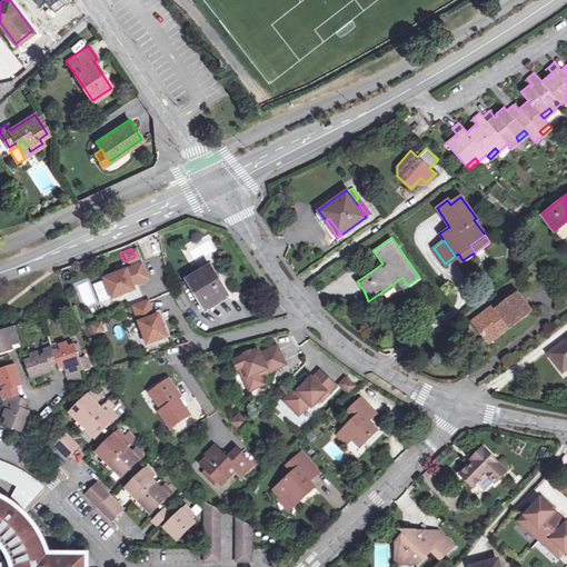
[(138,262),(98,278),(107,300),(123,294),(121,288),(128,285),(145,278),(138,262)]
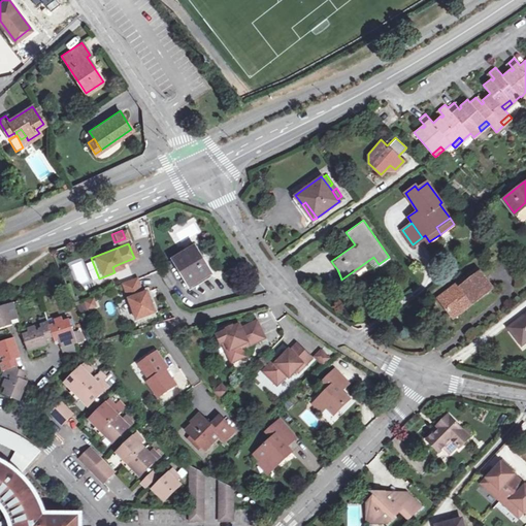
[(194,245),(174,258),(190,285),(210,273),(194,245)]
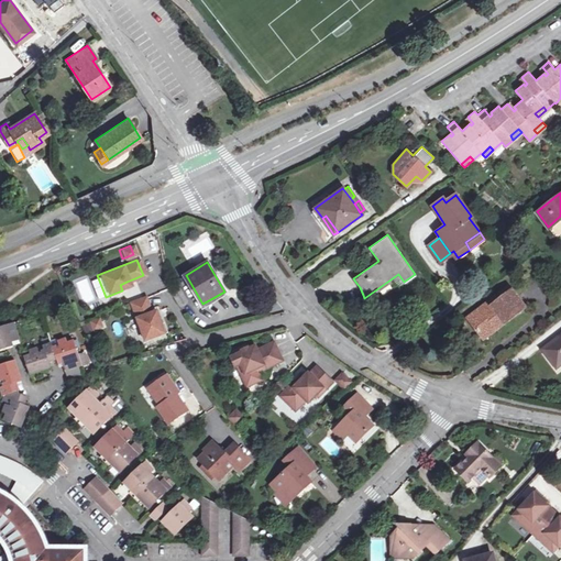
[(120,285),(122,290),(129,287),(127,282),(120,285)]
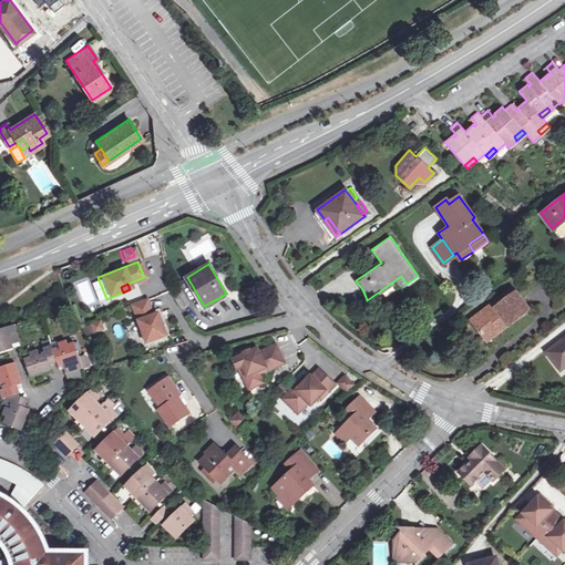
[(180,287),(171,291),(181,307),(188,301),(180,287)]
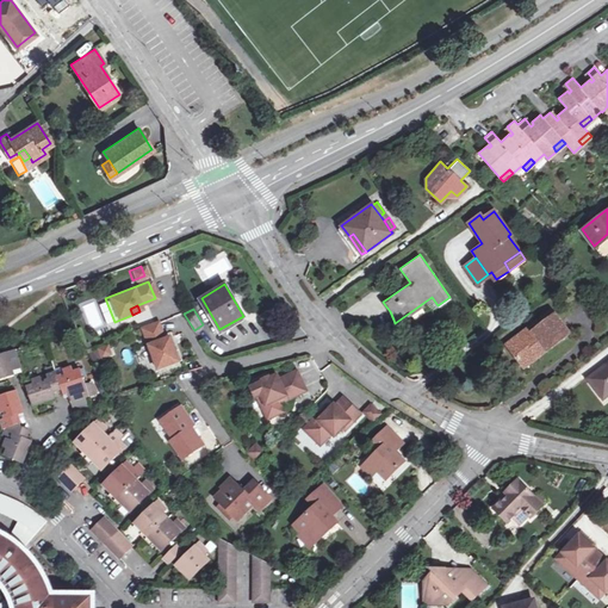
[(533,330),(556,314),(551,309),(529,326),(533,330)]
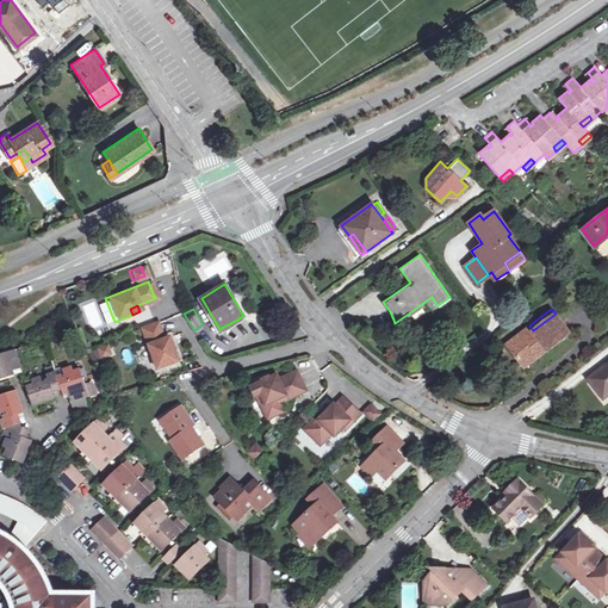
[(546,349),(569,332),(556,314),(533,330),(529,326),(506,343),(519,359),(533,349),(535,353),(545,347),(546,349)]
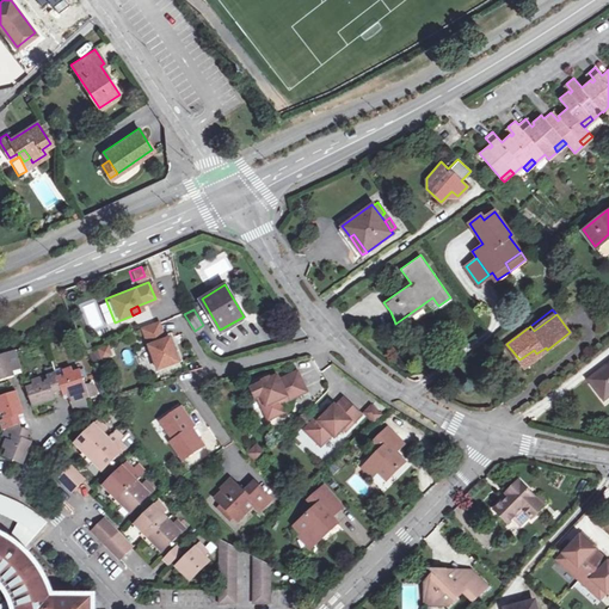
[(158,323),(139,330),(153,370),(178,361),(172,344),(167,346),(164,339),(158,323)]
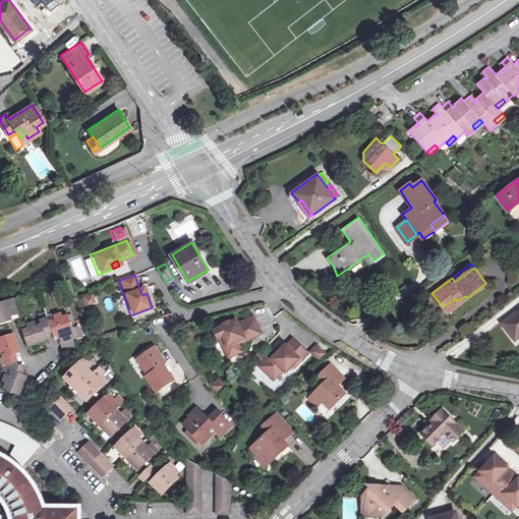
[(90,302),(87,295),(79,298),(82,305),(90,302)]
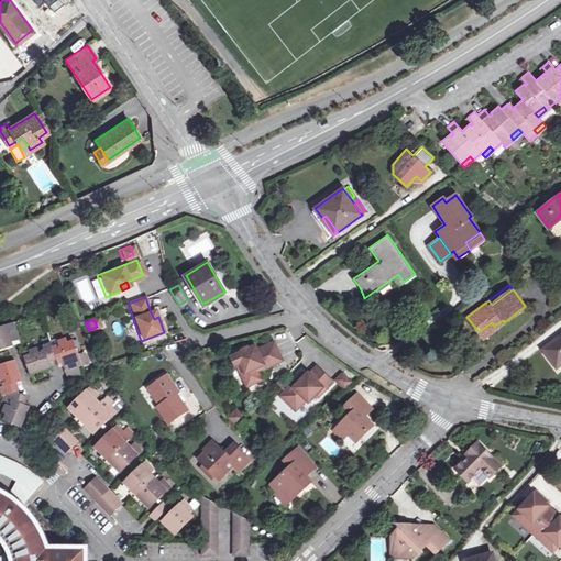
[(13,320),(0,323),(0,348),(4,347),(12,344),(11,340),(18,338),(19,338),(13,320)]
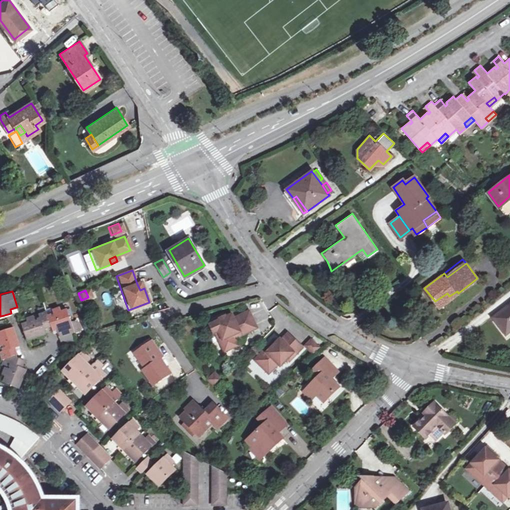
[(447,293),(435,301),(439,307),(458,293),(457,291),(449,296),(447,293)]
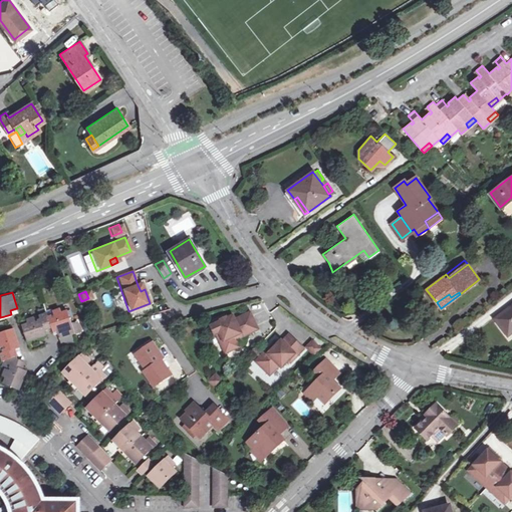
[(511,303),(495,317),(507,333),(511,329),(511,303)]
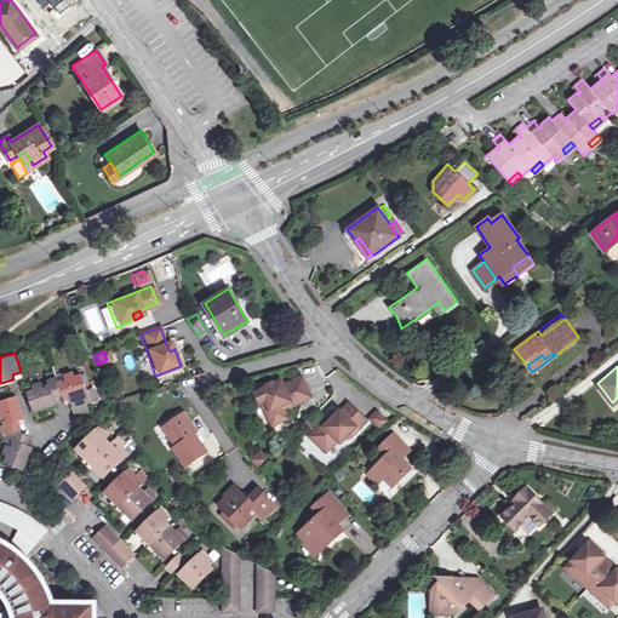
[(72,405),(91,399),(99,396),(96,383),(86,387),(83,373),(74,376),(72,371),(63,375),(64,378),(58,381),(63,394),(64,398),(66,401),(70,400),(72,405)]
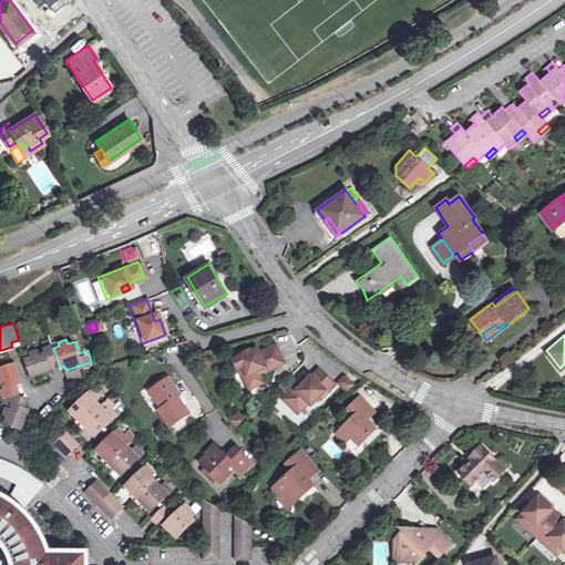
[(243,377),(248,388),(263,381),(259,373),(284,362),(275,343),(258,351),(256,347),(249,350),(249,349),(243,352),(244,353),(233,359),(237,368),(238,367),(242,366),(246,375),(243,377)]
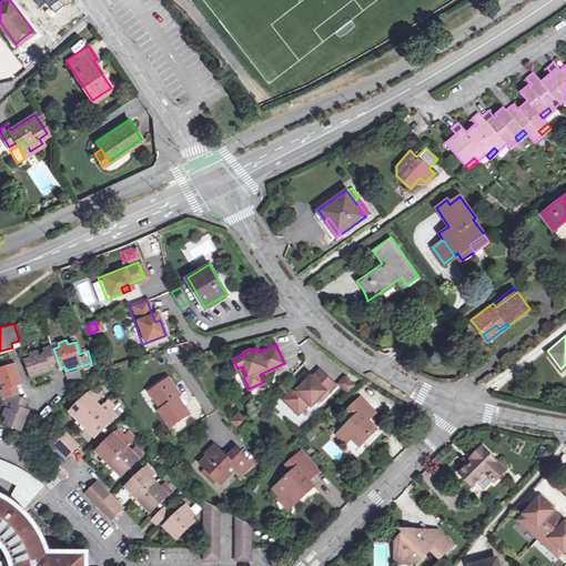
[(53,347),(52,345),(43,347),(44,352),(39,353),(38,350),(29,352),(30,355),(23,357),(29,374),(47,369),(50,367),(49,363),(58,361),(53,349),(53,347)]
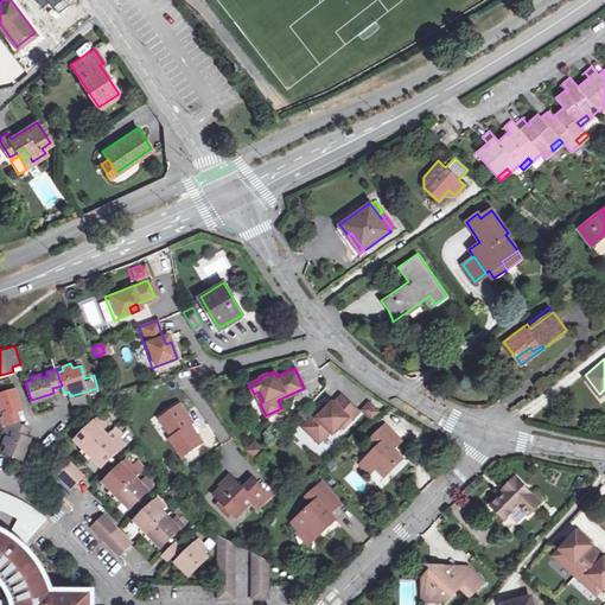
[(16,387),(10,388),(0,390),(0,401),(0,411),(2,409),(5,414),(0,416),(5,425),(8,424),(20,419),(18,414),(24,412),(16,387)]
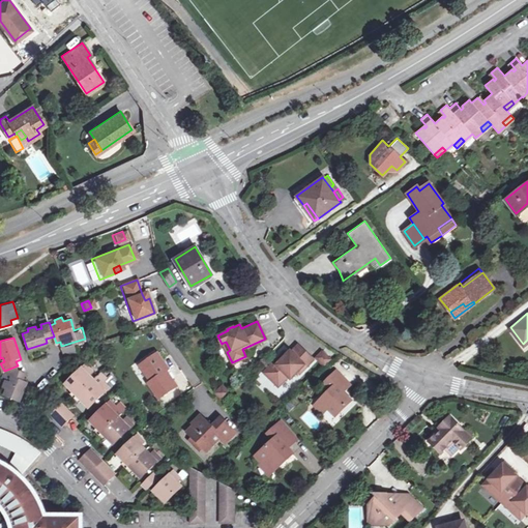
[(298,373),(313,359),(298,346),(292,352),(289,350),(282,358),(275,363),(273,361),(263,372),(276,385),(287,376),(289,378),(296,371),(298,373)]
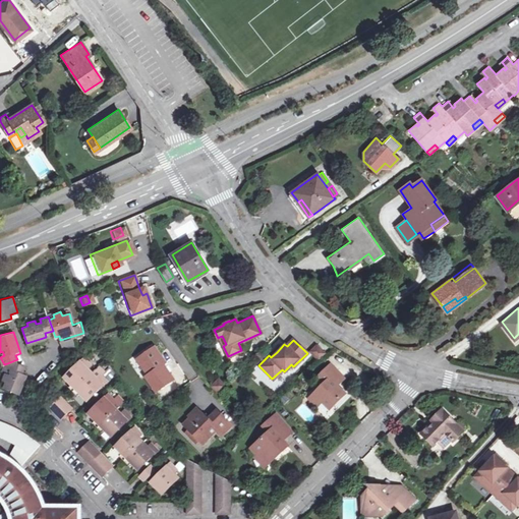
[(316,343),(309,350),(318,358),(325,352),(316,343)]
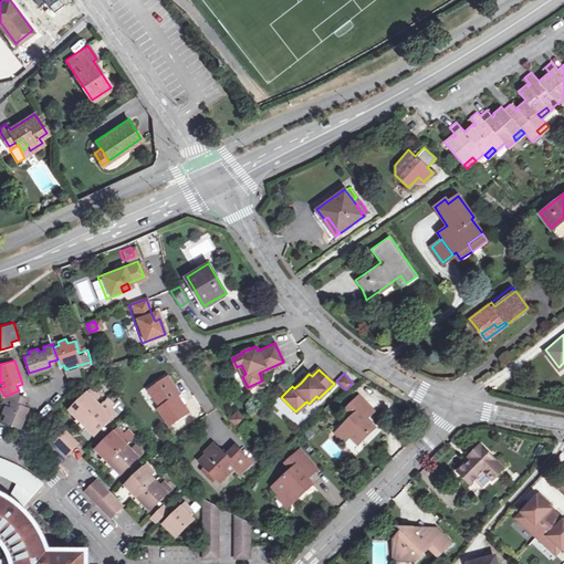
[(167,376),(147,389),(159,407),(157,408),(168,425),(187,411),(176,396),(171,390),(175,388),(167,376)]
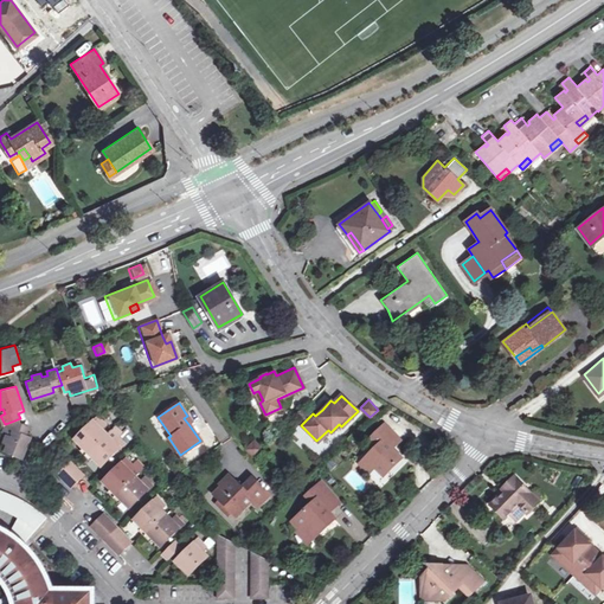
[(96,416),(74,438),(87,451),(104,434),(100,428),(103,424),(96,416)]
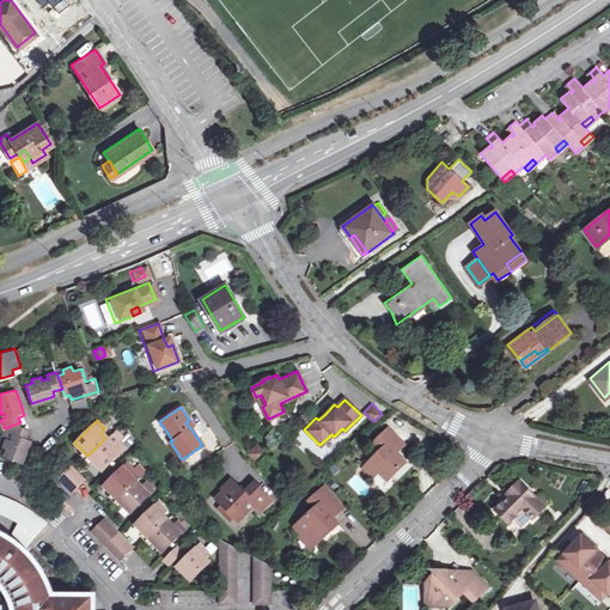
[(20,422),(8,427),(10,432),(13,433),(11,439),(6,438),(4,445),(7,447),(4,456),(13,458),(22,462),(31,440),(25,438),(28,433),(29,429),(22,426),(20,422)]
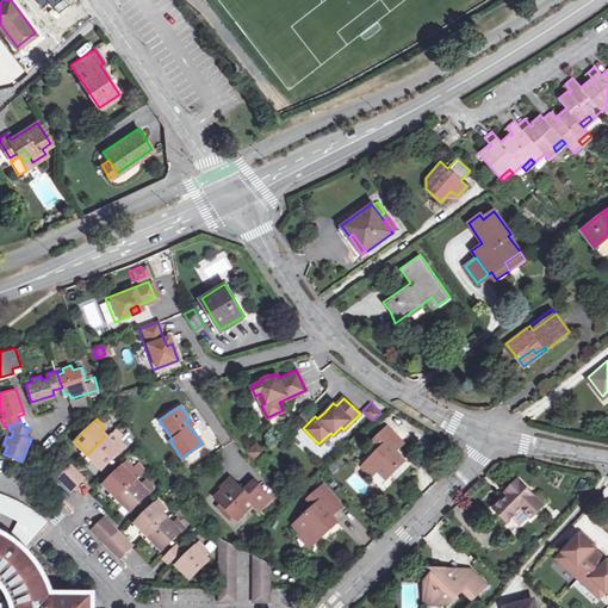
[(399,440),(386,427),(372,441),(380,448),(368,459),(377,467),(386,478),(404,459),(395,450),(392,447),(399,440)]
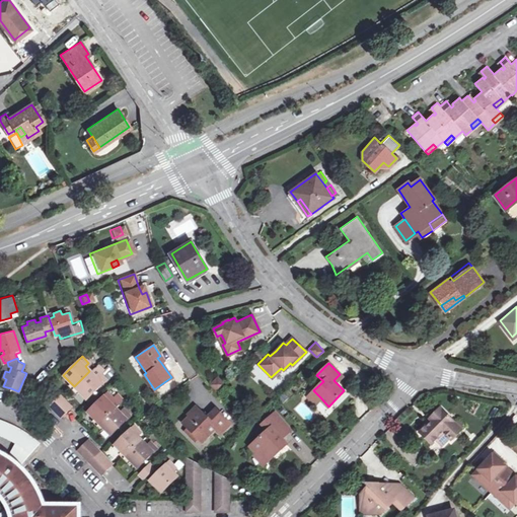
[(89,371),(74,386),(84,397),(104,379),(98,372),(101,369),(97,364),(89,371)]
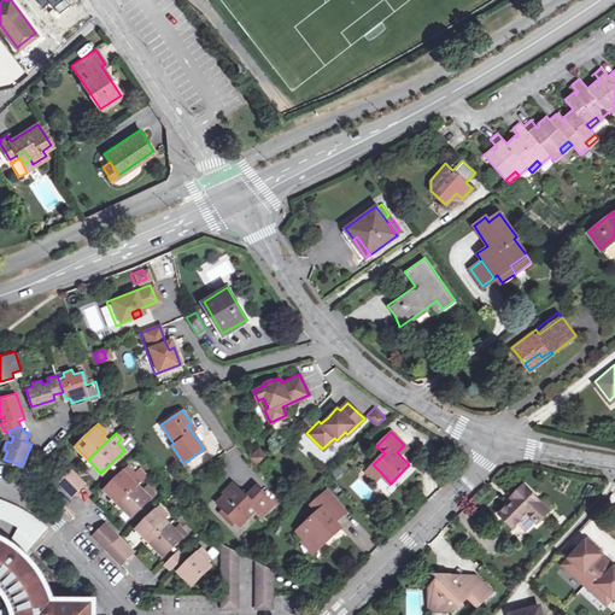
[(259,447),(250,457),(258,466),(268,455),(259,447)]
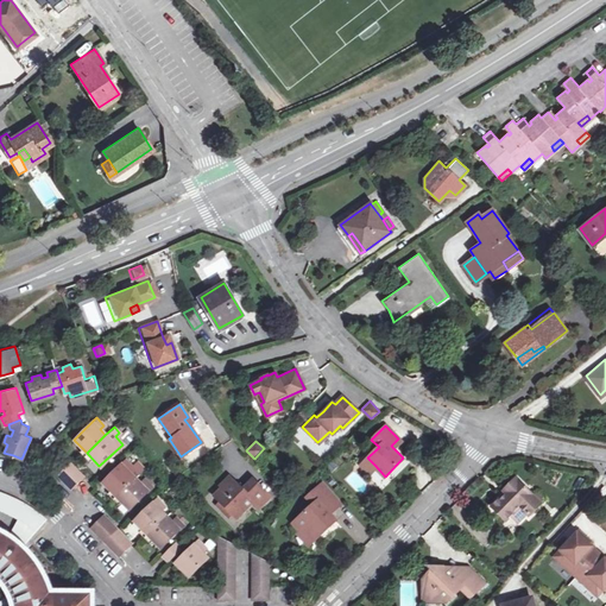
[(376,466),(367,458),(363,464),(371,472),(376,466)]
